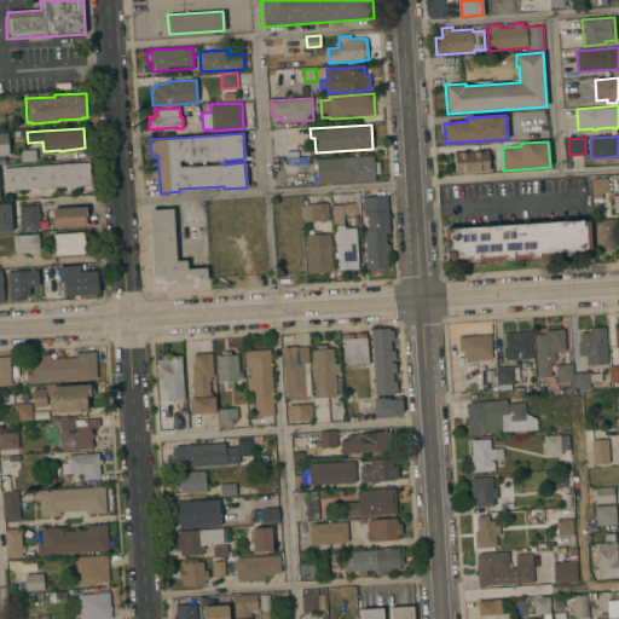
[(36,149),(36,161),(23,162),(22,150),(36,149)]
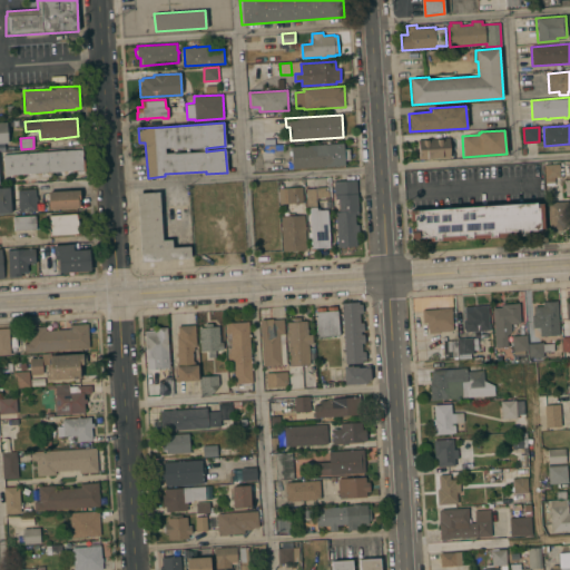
[(418,140),(450,139),(451,157),(419,159),(418,140)]
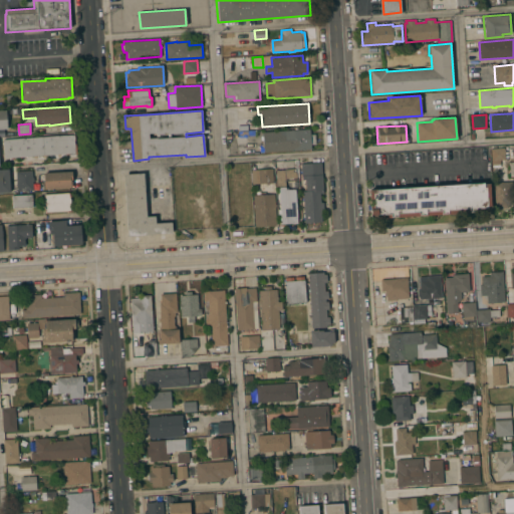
[(262,132),(310,129),(310,135),(315,134),(315,144),(311,145),(311,149),(260,152),(259,145),(263,145),(262,132)]
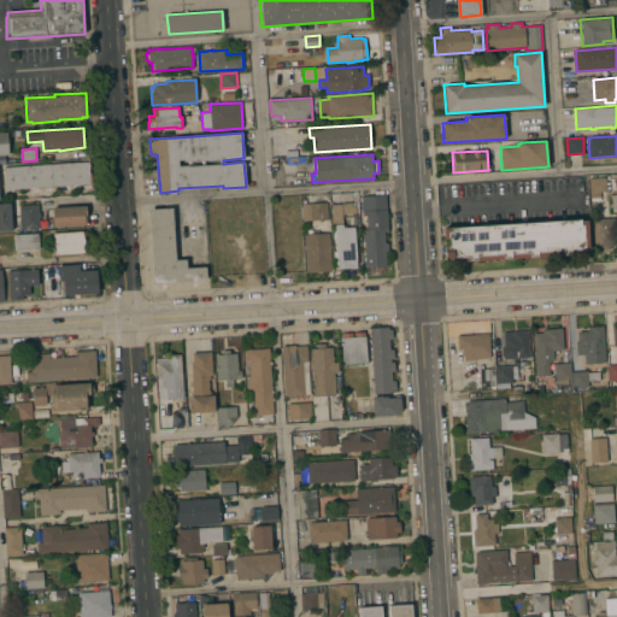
[(90,162),(93,183),(6,189),(5,168),(90,162)]
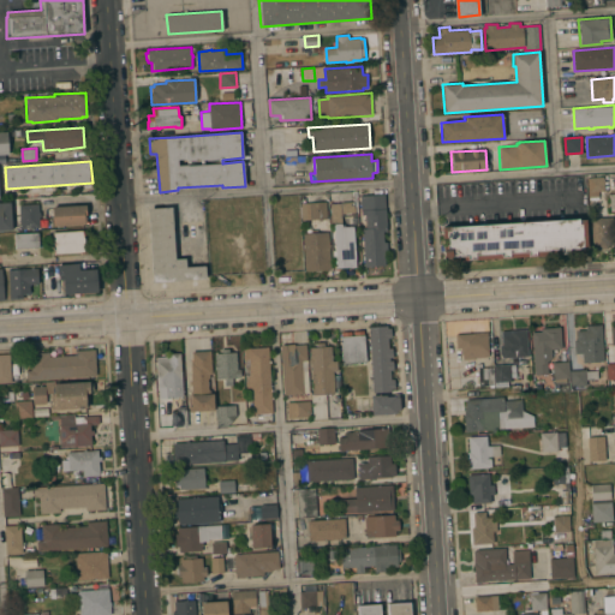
[(598,192),(598,197),(589,197),(587,178),(603,177),(604,191),(598,192)]
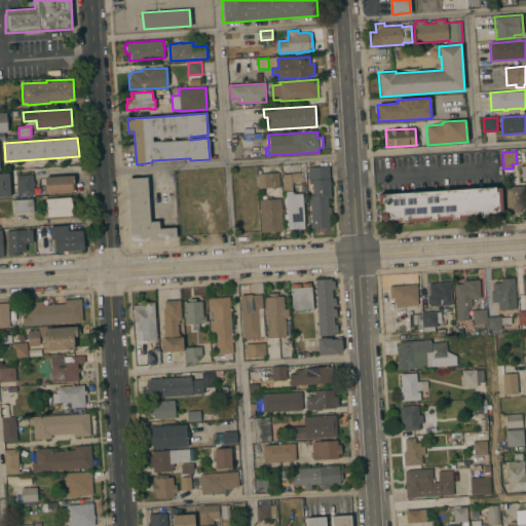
[(330,166),(332,201),(328,201),(329,208),(331,207),(332,215),(329,215),(330,227),(312,228),(310,195),(313,195),(313,184),(309,184),(308,167),(330,166)]
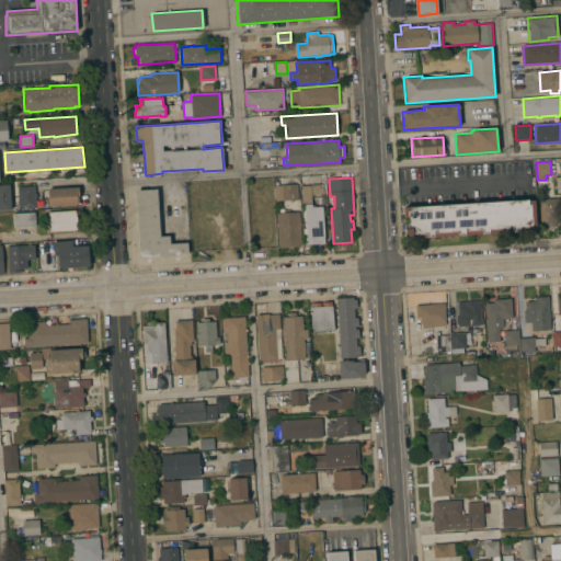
[(0,184),(10,184),(11,209),(0,209),(0,184)]
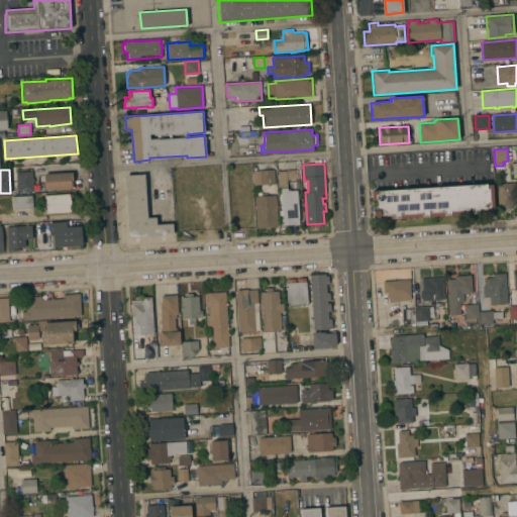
[(275,170),(275,184),(253,185),(252,171),(275,170)]
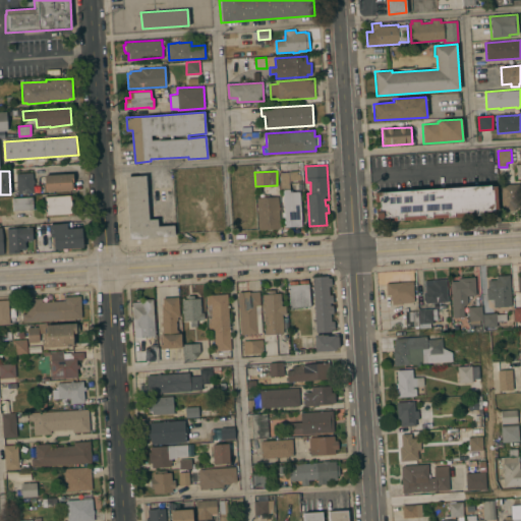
[(285,227),(284,217),(285,217),(283,189),(281,189),(280,172),(289,172),(300,171),(300,182),(289,182),(290,192),(300,191),(302,226),(285,227)]
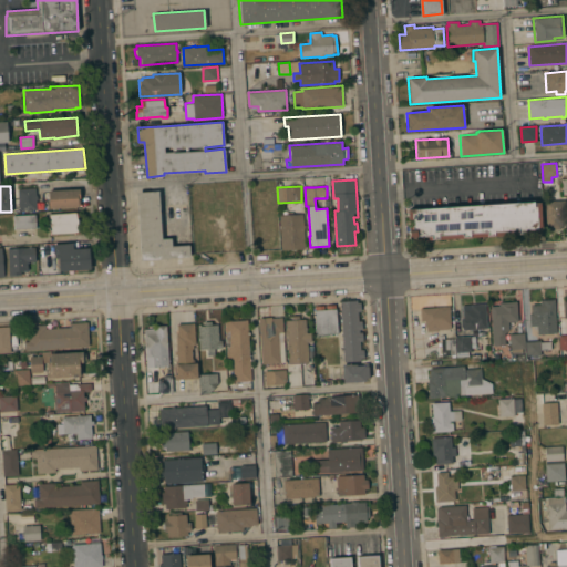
[(18,188),(35,187),(37,209),(19,210),(18,188)]
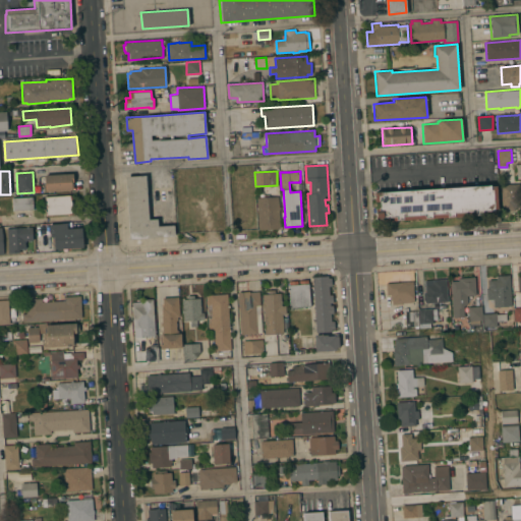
[(73,174),(73,182),(73,188),(72,189),(72,190),(46,192),(45,175),(73,174)]
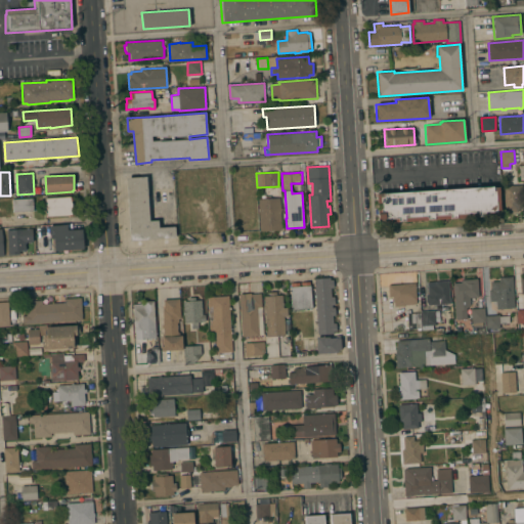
[(126,177),(146,176),(149,220),(158,220),(159,227),(175,226),(175,236),(130,239),(126,177)]
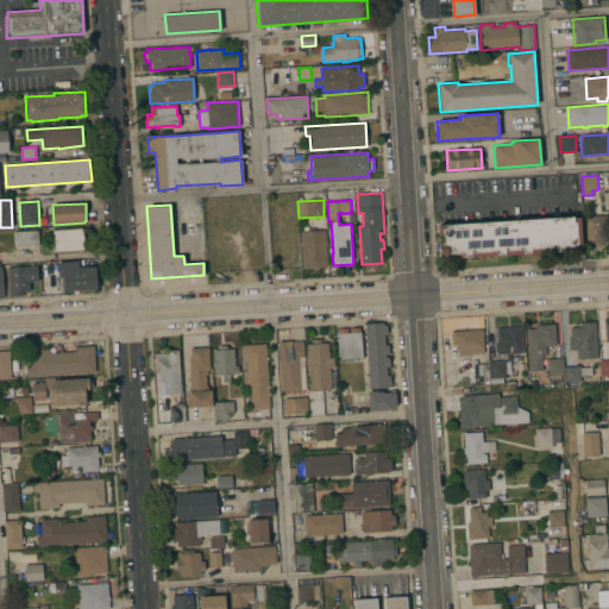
[(585,217),(607,215),(608,243),(603,243),(603,246),(588,246),(585,217)]
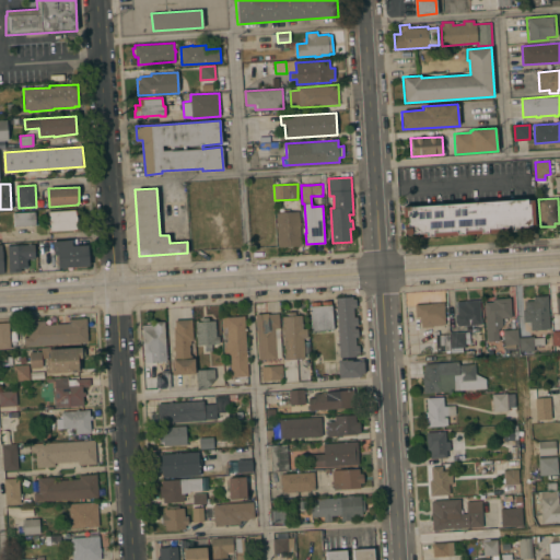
[(404,237),(401,206),(410,206),(410,207),(533,199),(535,230),(404,237)]
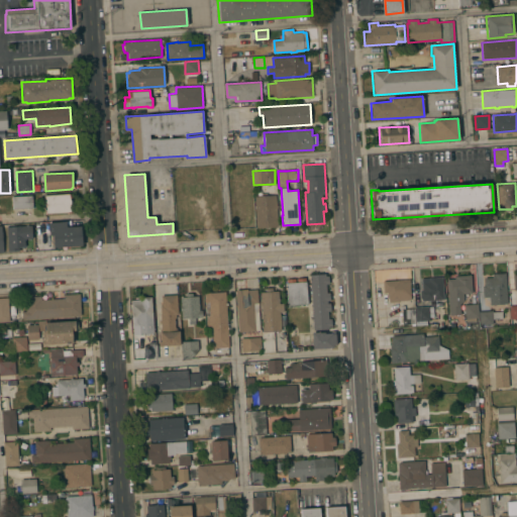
[(70,193),(71,199),(72,199),(72,205),(71,205),(72,212),(46,214),(44,195),(70,193)]
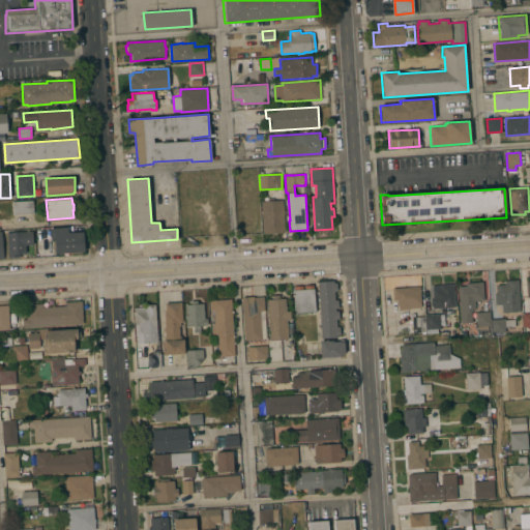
[(33,200),(34,213),(13,214),(12,202),(33,200)]
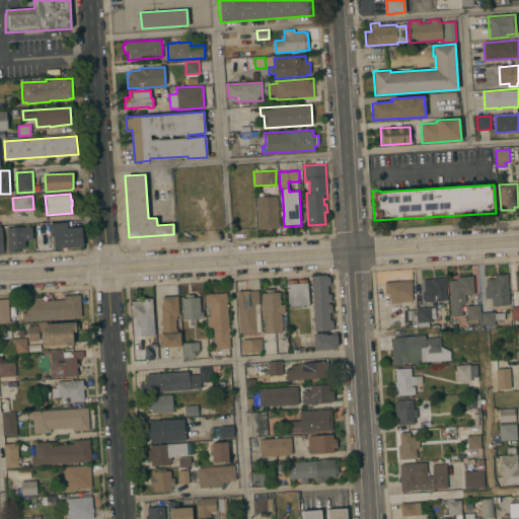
[(255,198),(277,196),(279,227),(257,229),(255,198)]
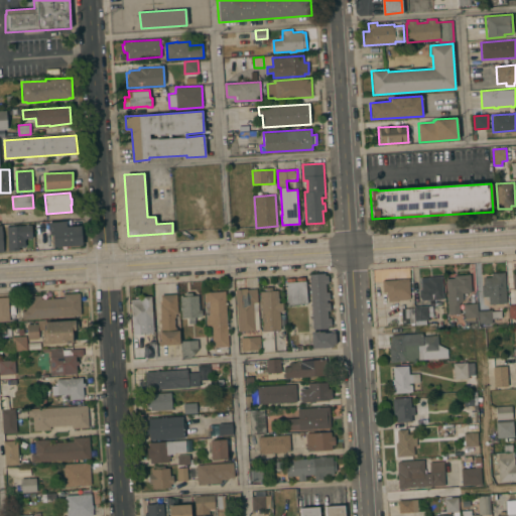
[(67,222),(67,227),(82,226),(83,246),(54,248),(53,235),(50,235),(49,223),(67,222)]
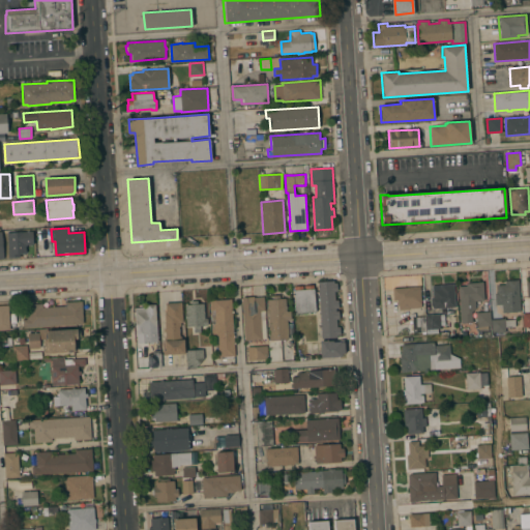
[(7,232),(32,231),(33,244),(25,244),(26,254),(20,254),(20,257),(8,258),(7,232)]
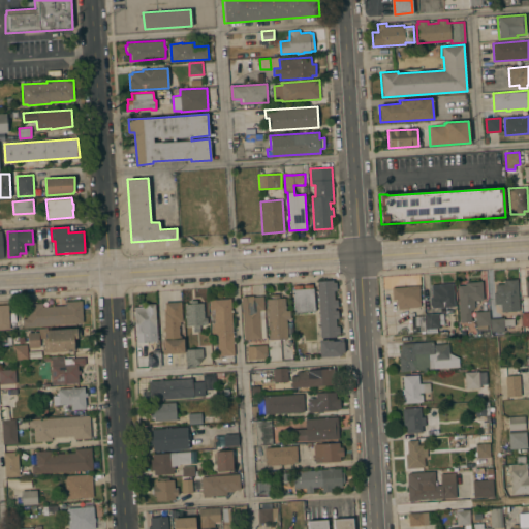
[(520,311),(501,312),(501,309),(496,304),(494,304),(494,292),(496,292),(496,284),(504,283),(504,280),(506,280),(518,279),(520,311)]
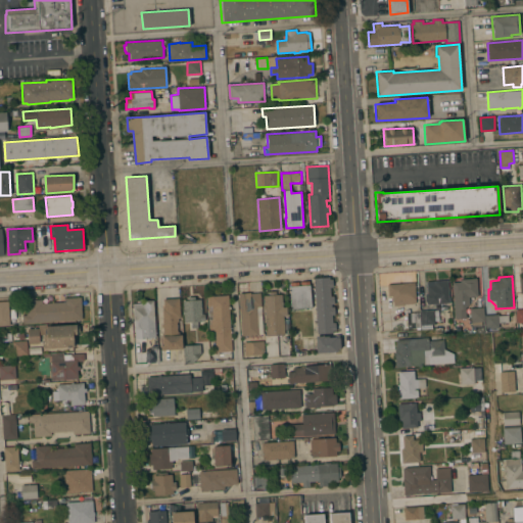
[(314,279),(332,278),(333,287),(330,287),(333,333),(317,334),(314,279)]
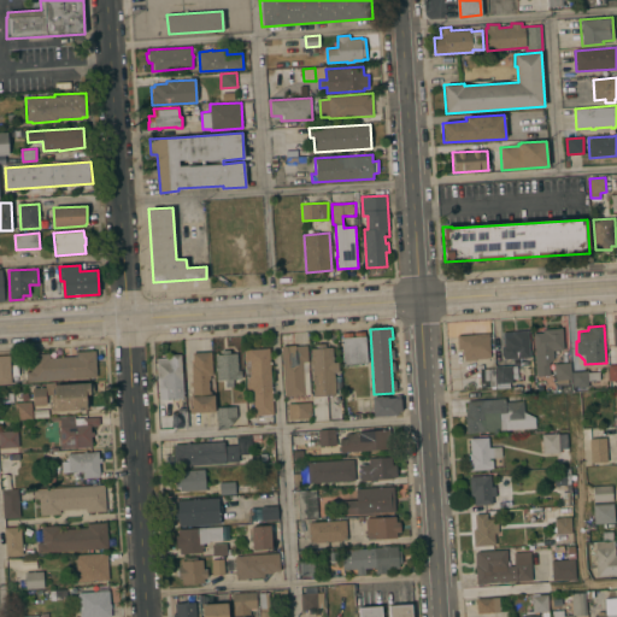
[(534,333),(544,331),(542,329),(563,328),(564,350),(553,350),(553,358),(548,363),(550,375),(536,376),(534,333)]
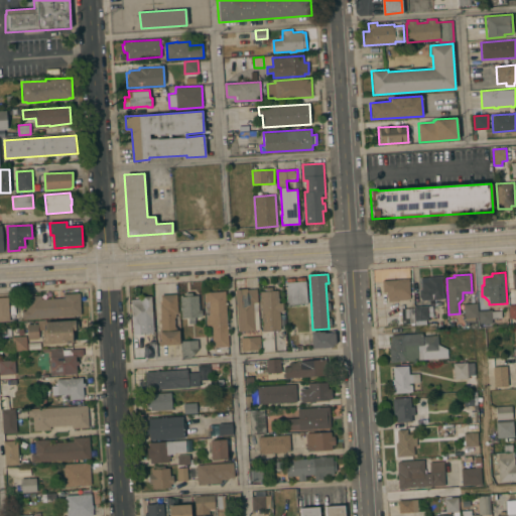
[(441,276),(442,298),(422,300),(419,296),(419,289),(421,289),(421,278),(441,276)]
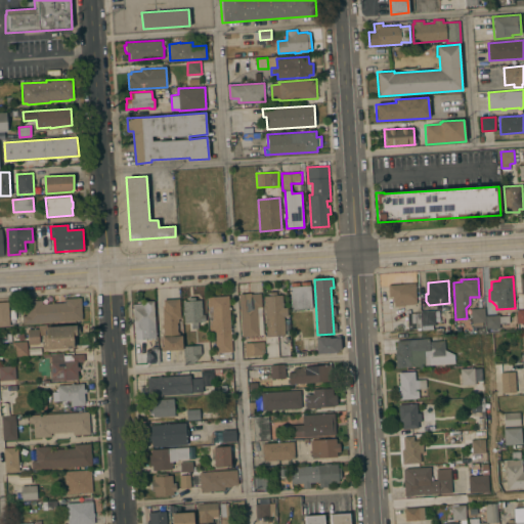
[(312,308),(292,309),(291,286),(291,282),(300,281),(300,286),(301,286),(301,281),(309,281),(310,286),(312,308)]
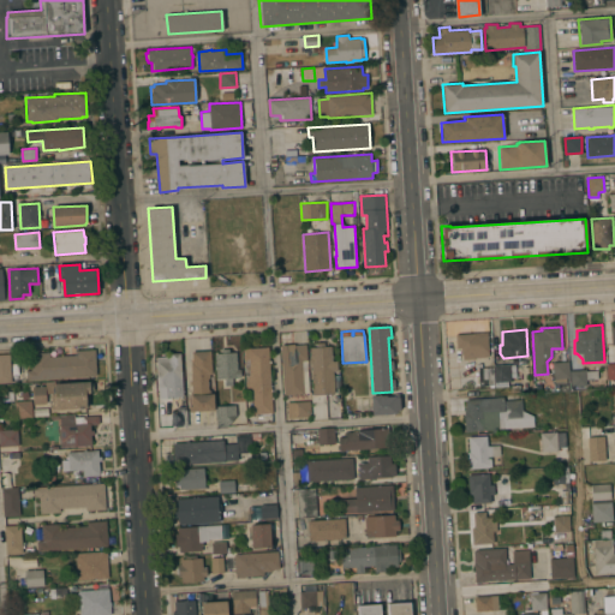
[(488,332),(489,357),(475,357),(475,358),(463,359),(463,354),(461,354),(461,347),(457,348),(457,334),(488,332)]
